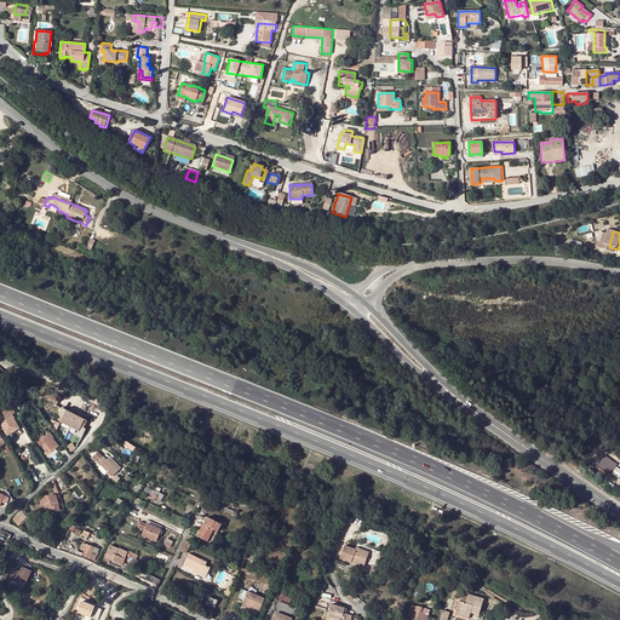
[(53,394),(49,390),(44,396),(49,401),(53,394)]
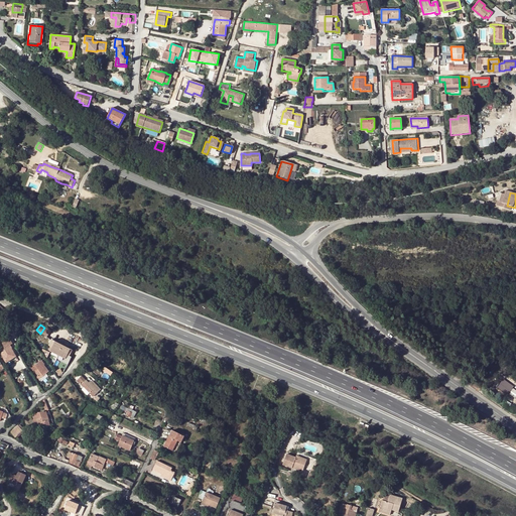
[(10,339),(5,342),(7,345),(4,347),(9,356),(14,354),(11,349),(12,348),(10,345),(12,344),(10,339)]
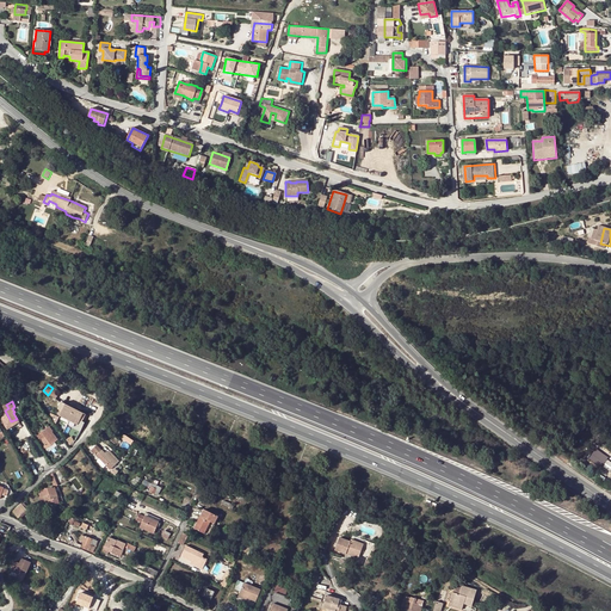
[(82,414),(65,405),(59,415),(76,425),(79,421),(82,414)]
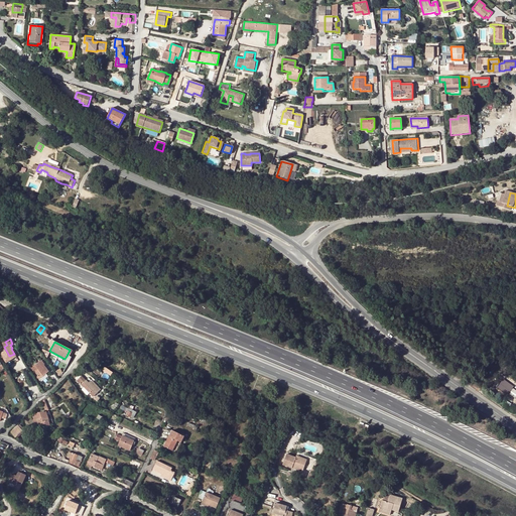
[(38,363),(31,367),(38,376),(37,377),(38,379),(42,376),(46,374),(38,363)]
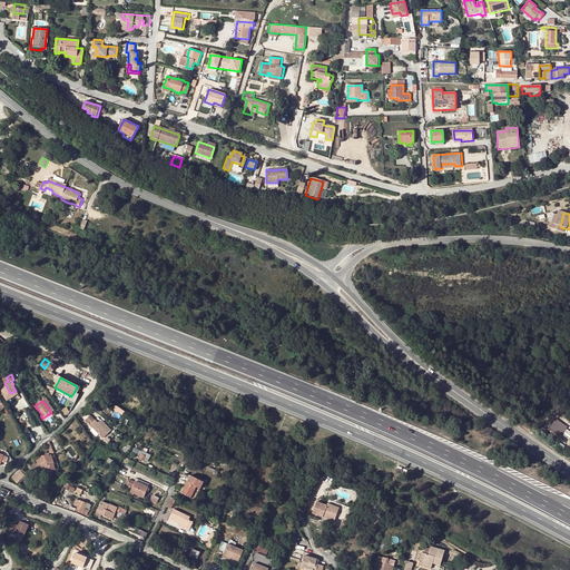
[(123,414),(125,411),(116,405),(112,409),(123,414)]
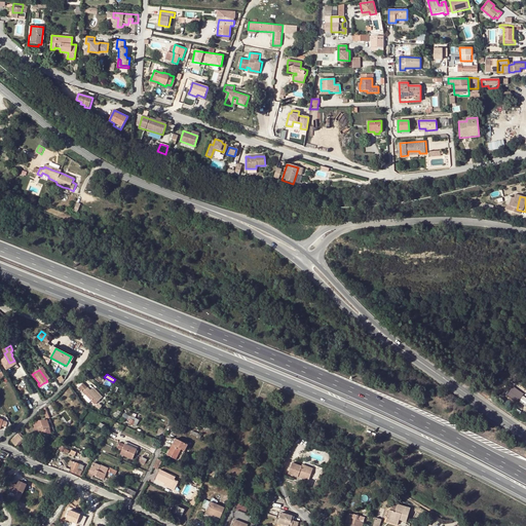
[(96,404),(100,400),(102,397),(95,388),(92,390),(91,391),(90,390),(87,387),(83,383),(78,387),(82,392),(83,391),(96,404)]
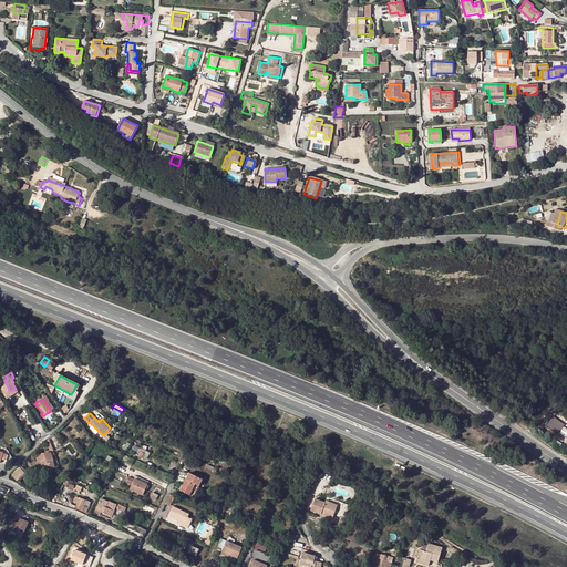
[(558,433),(565,423),(552,415),(545,425),(558,433)]
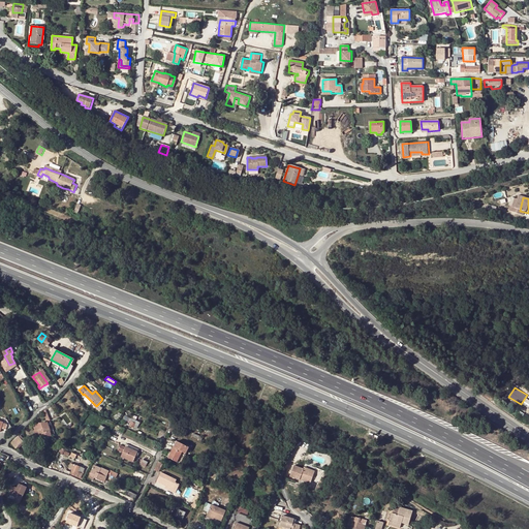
[(139,423),(125,415),(124,419),(127,421),(126,425),(136,429),(139,423)]
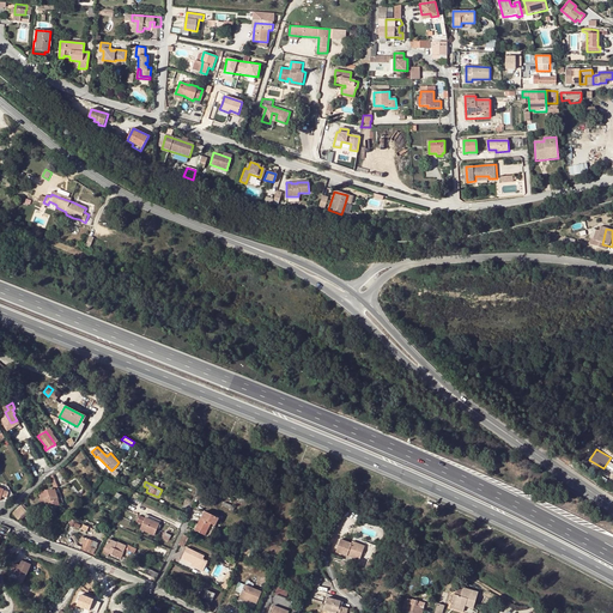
[(54,487),(38,492),(41,498),(40,498),(41,504),(44,503),(47,509),(60,505),(60,504),(64,503),(59,489),(55,490),(54,487)]
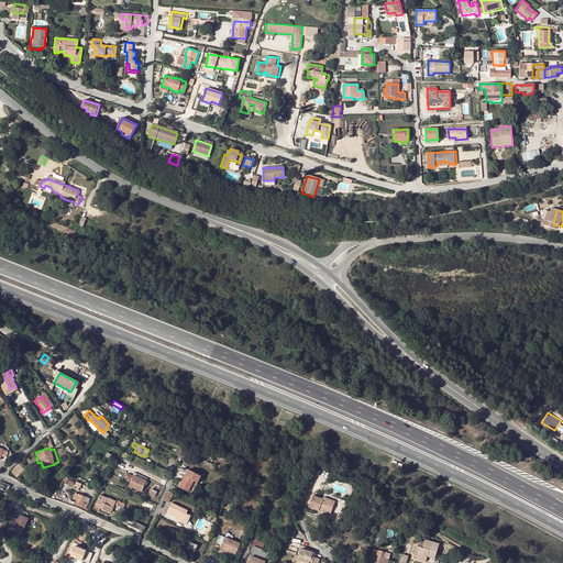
[(20,464),(12,471),(17,477),(18,476),(23,471),(24,470),(20,464)]
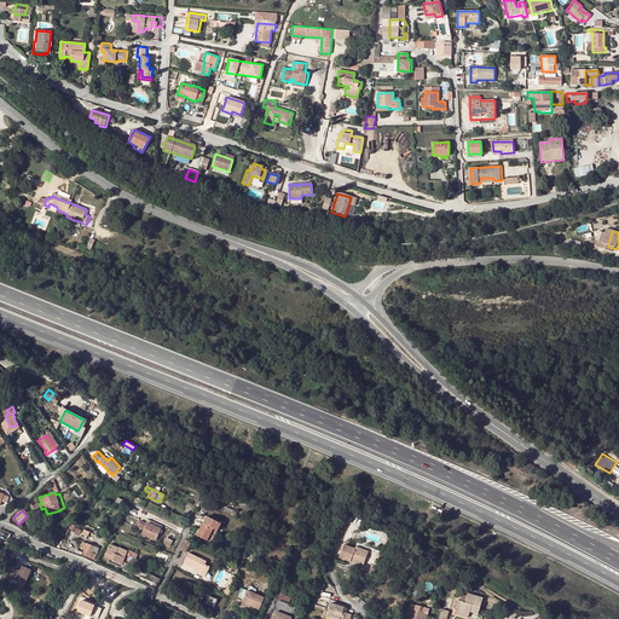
[(207,516),(203,524),(217,530),(221,522),(207,516)]
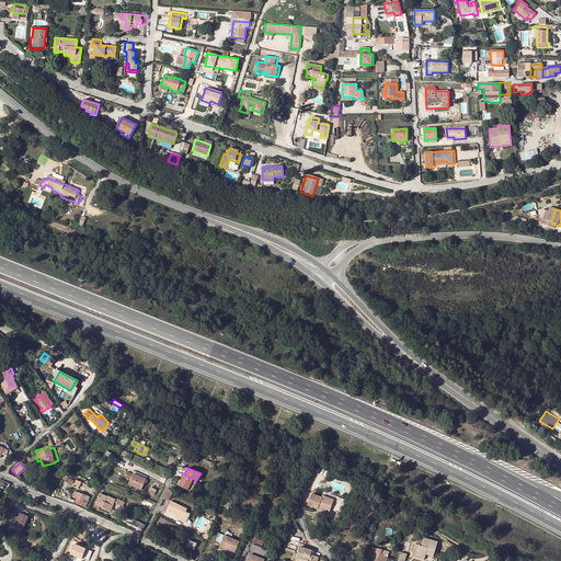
[(141,490),(147,477),(135,471),(133,474),(127,471),(125,478),(130,480),(128,484),(141,490)]
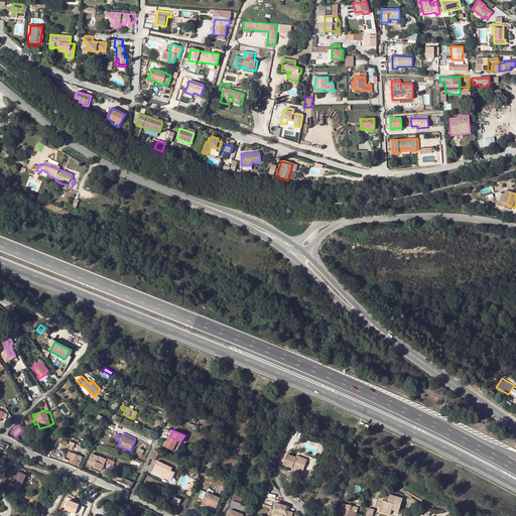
[(180,441),(169,436),(164,446),(175,453),(180,441)]
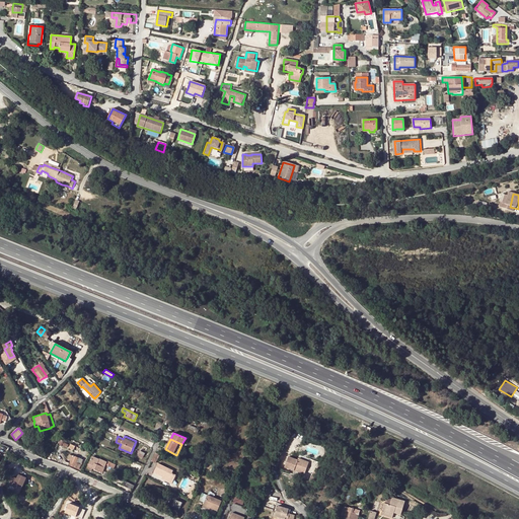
[(155,453),(151,461),(156,463),(160,455),(155,453)]
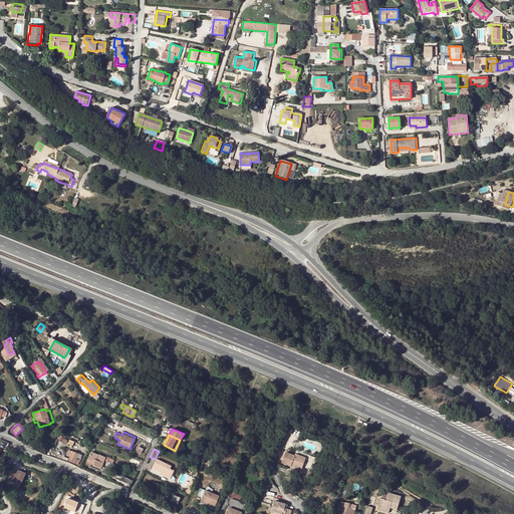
[(72,451),(69,461),(78,465),(82,455),(72,451)]
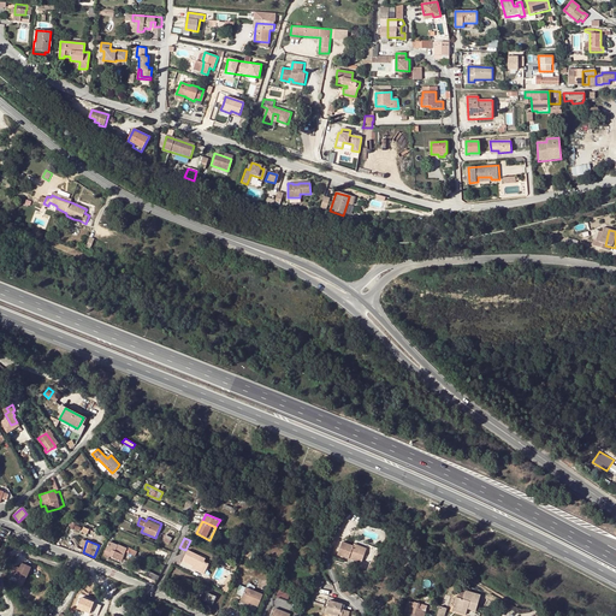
[(126,566),(128,562),(123,560),(126,550),(126,549),(110,542),(104,556),(110,558),(110,556),(122,561),(122,563),(126,566)]
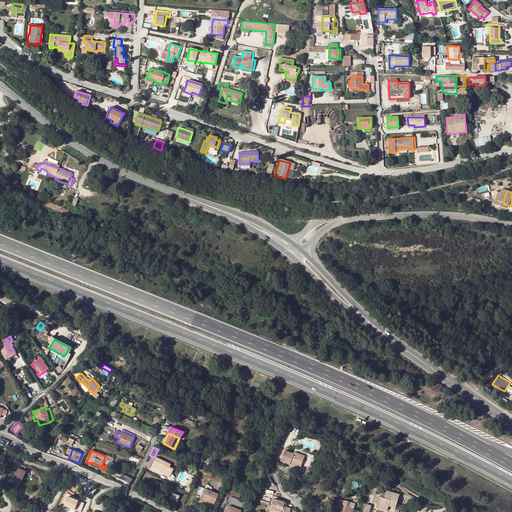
[(294,454),(285,450),(281,460),(291,464),(301,468),(306,456),(295,452),(294,454)]
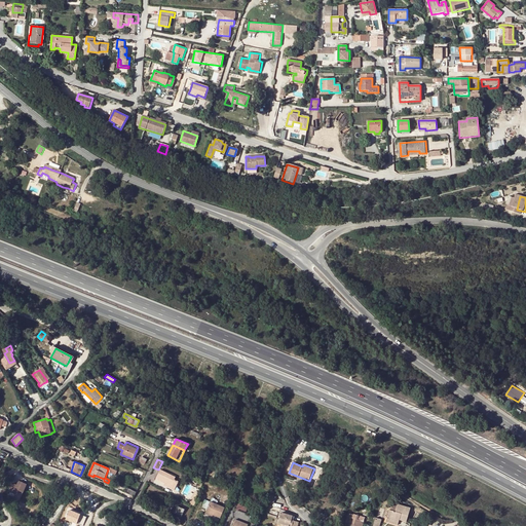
[(179,482),(175,480),(166,476),(167,474),(160,470),(156,479),(165,483),(164,485),(175,490),(179,482)]
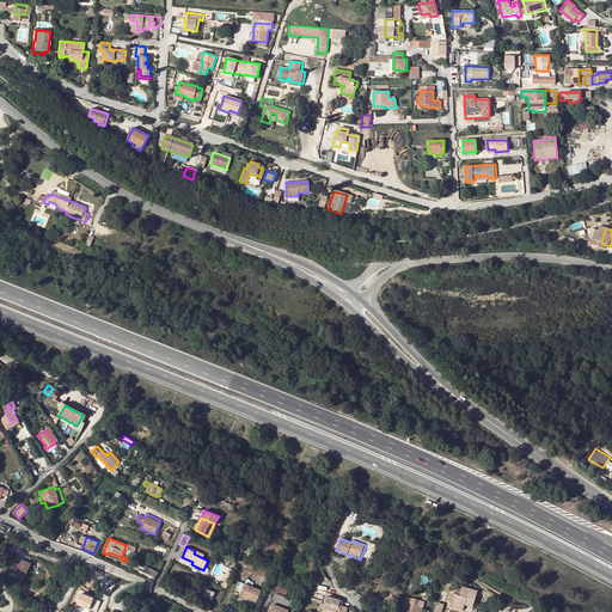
[(13,565),(8,575),(18,579),(23,569),(24,569),(29,570),(32,561),(23,557),(19,567),(17,567),(13,565)]
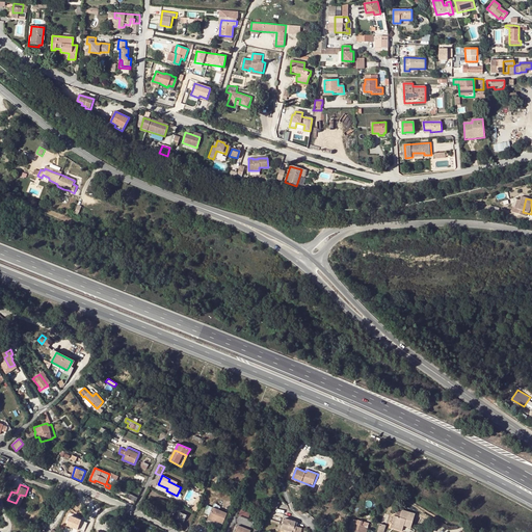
[(198,495),(191,511),(195,513),(202,499),(203,497),(198,495)]
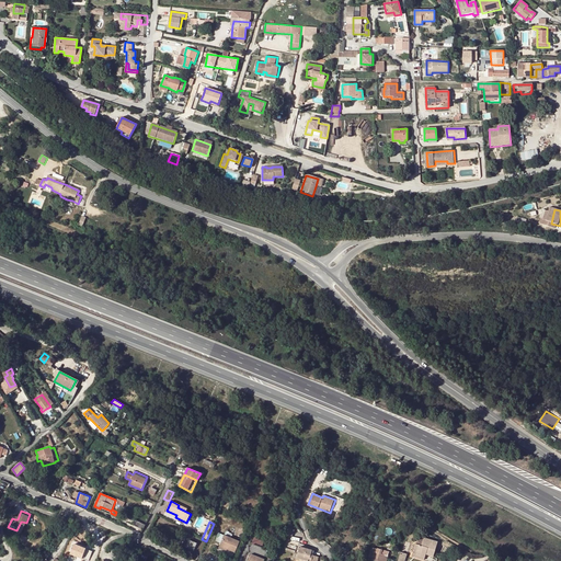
[(224,535),(219,546),(227,548),(235,551),(239,540),(224,535)]
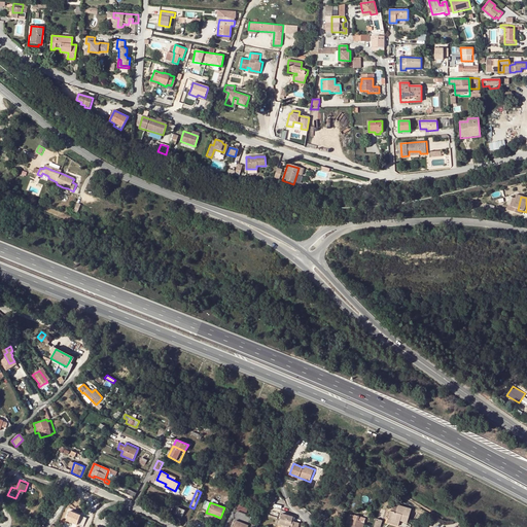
[(391,512),(390,511),(387,520),(399,523),(400,519),(403,520),(402,521),(407,522),(411,510),(398,505),(398,506),(393,504),(391,512)]
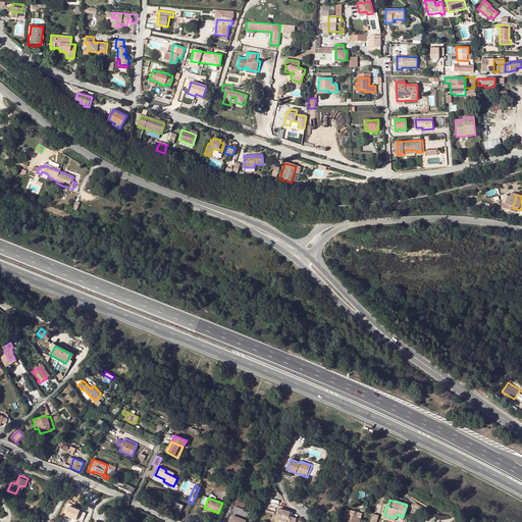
[(235,506),(244,510),(246,504),(237,501),(235,506)]
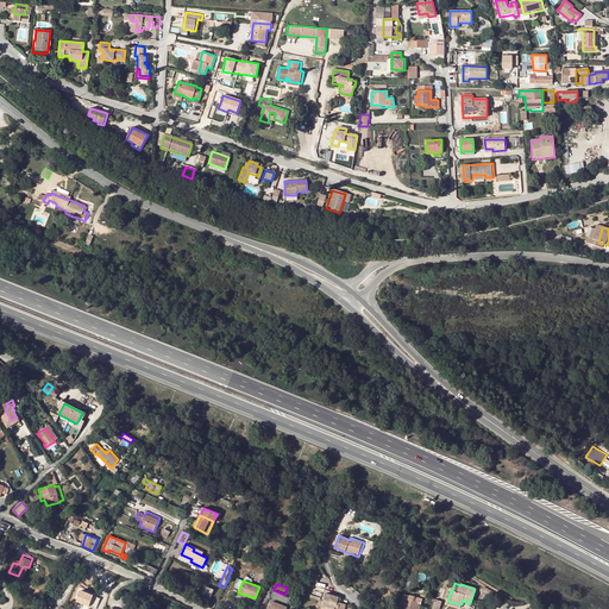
[(213,591),(205,588),(202,594),(211,597),(213,591)]
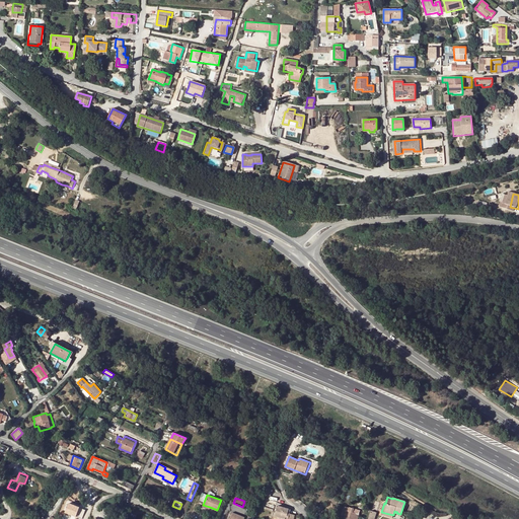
[(76,516),(79,507),(68,503),(65,513),(76,516)]
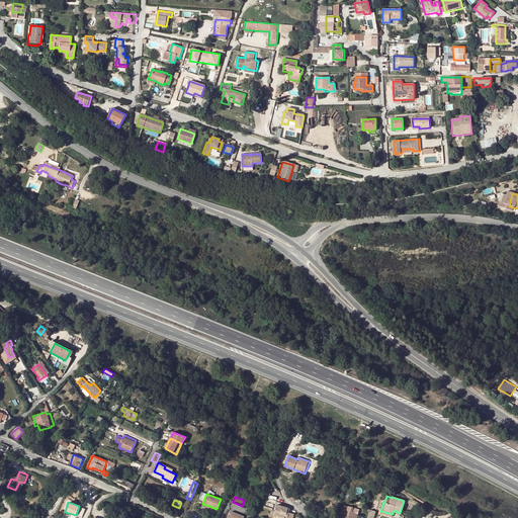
[(288,508),(277,505),(274,515),(285,517),(287,517),(289,513),(289,512),(287,512),(288,508)]
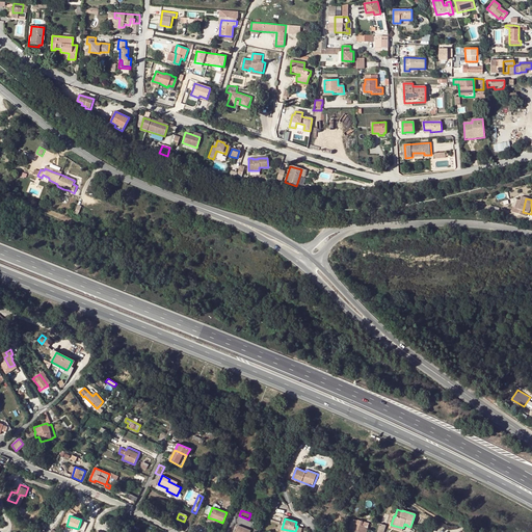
[(352,519),(349,530),(357,531),(366,531),(368,527),(358,524),(360,521),(357,520),(357,521),(352,519)]
